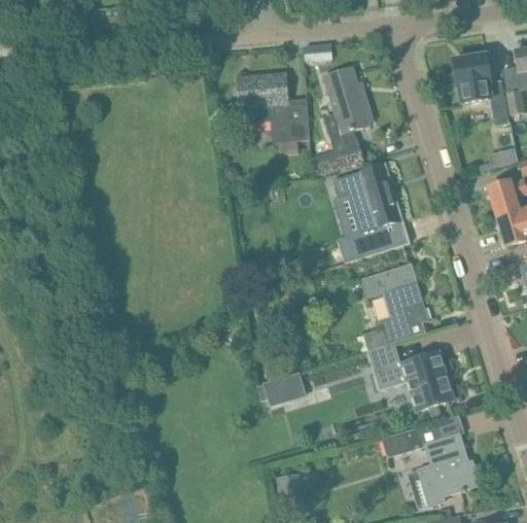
[(316,44),(304,45),(305,60),(317,60),(316,44)]
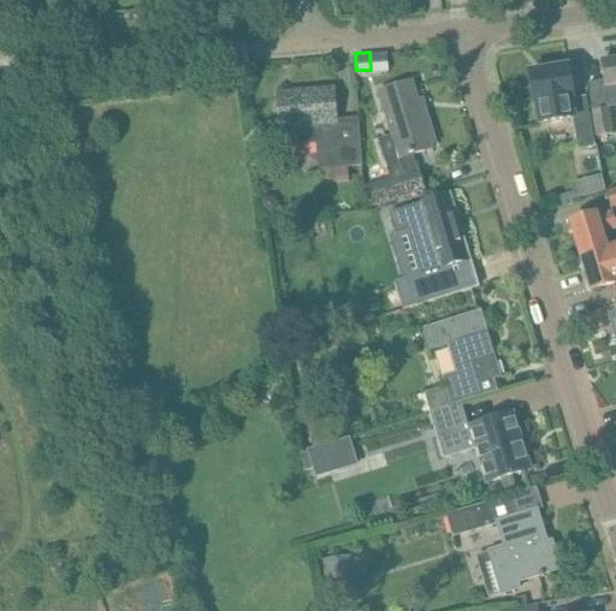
[(603,77),(585,79),(591,107),(608,104),(615,102),(615,55),(600,58),(603,77)]
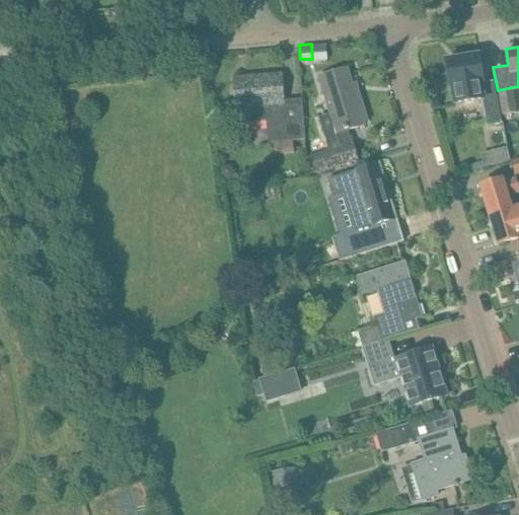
[(463,56),(446,59),(450,85),(452,85),(454,101),(482,97),(486,123),(501,120),(494,78),(483,80),(478,53),(474,54),(473,49),(462,51),(463,56)]
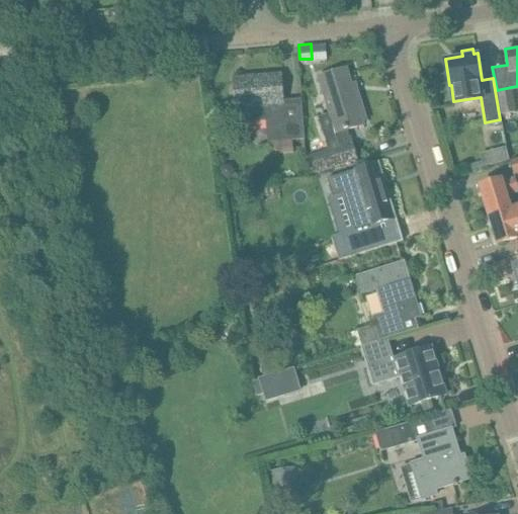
[(330,109),(318,113),(328,147),(350,141),(346,126),(363,121),(362,119),(366,118),(361,101),(357,102),(351,82),(346,66),(319,75),(325,94),(330,109)]
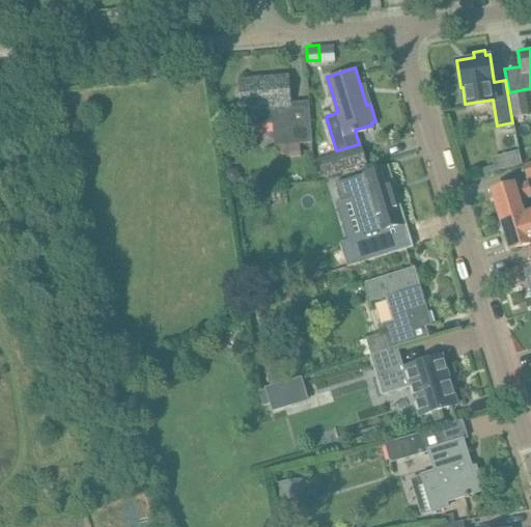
[(287,74),(240,77),(241,98),(242,109),(244,108),(244,115),(245,122),(252,121),(258,121),(258,120),(273,119),(275,143),(276,143),(277,156),(301,155),(300,141),(312,141),(312,140),(310,121),(309,101),(289,103),(287,74)]
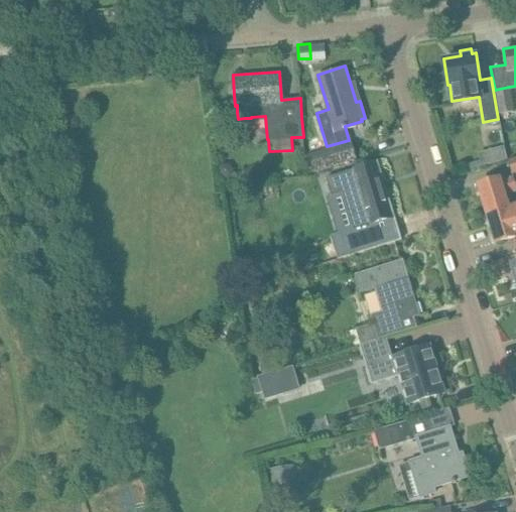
[(509,87),(495,90),(499,112),(512,110),(509,87)]
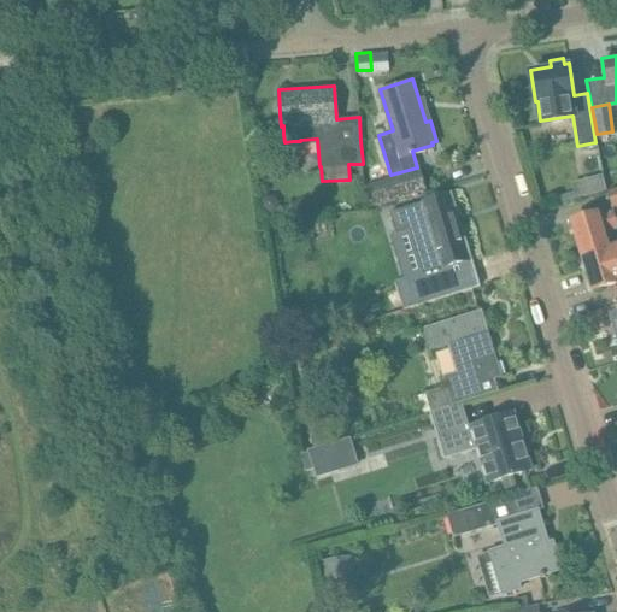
[(371,181),(365,183),(365,186),(370,202),(385,198),(404,193),(424,187),(419,169),(417,169),(417,168),(391,175),(371,181)]
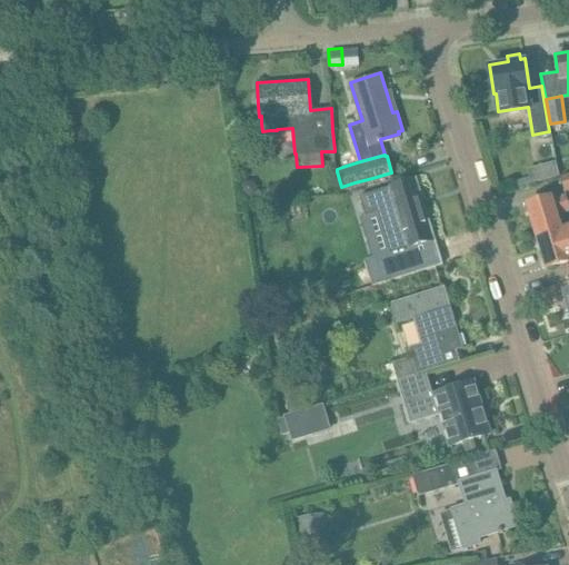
[(553,159),(546,161),(549,175),(558,172),(553,159)]
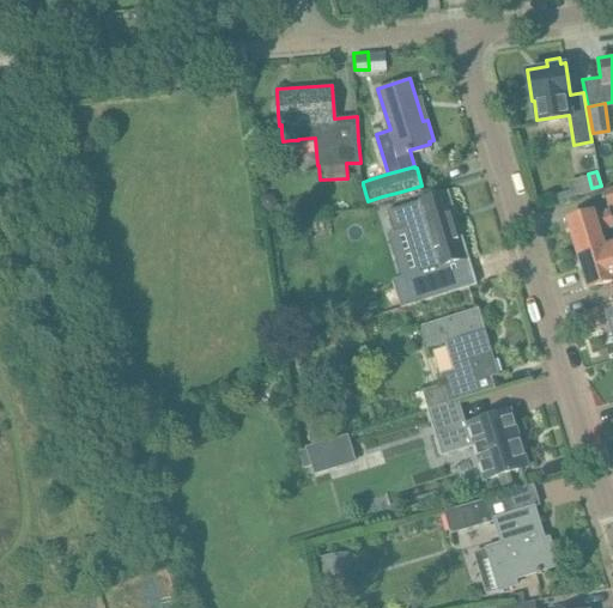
[(405,202),(387,208),(394,230),(400,229),(407,226),(420,268),(425,267),(442,262),(442,263),(465,257),(444,190),(422,198),(405,202)]
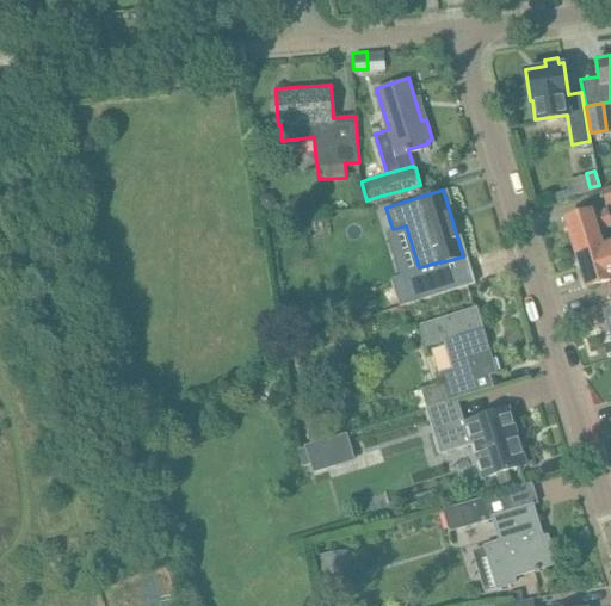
[(587,210),(565,217),(575,251),(602,242),(597,226),(610,221),(610,220),(606,206),(593,211),(592,209),(587,210)]
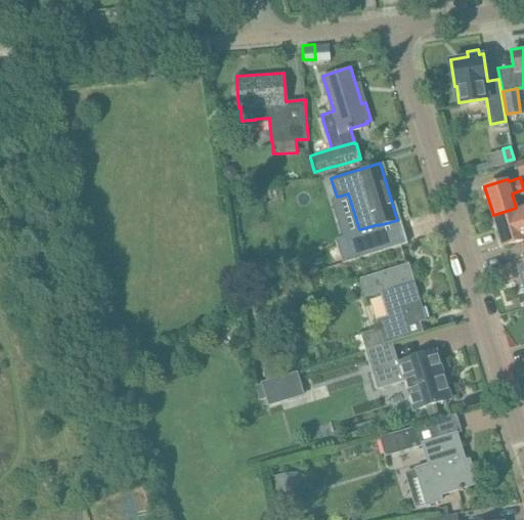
[(523,205),(516,208),(493,215),(503,245),(522,239),(523,237),(523,205)]
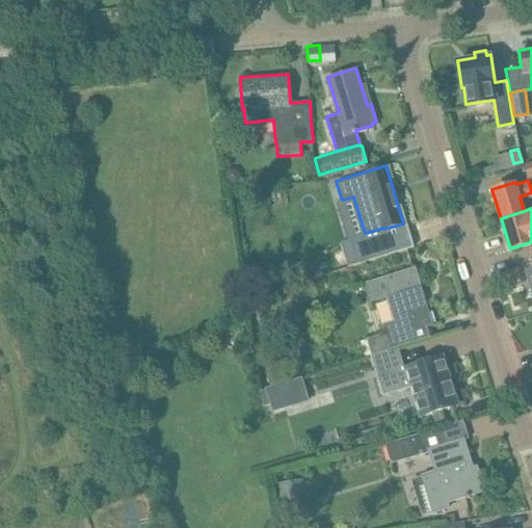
[(379,239),(361,244),(364,253),(366,260),(391,252),(384,233),(378,235),(379,239)]
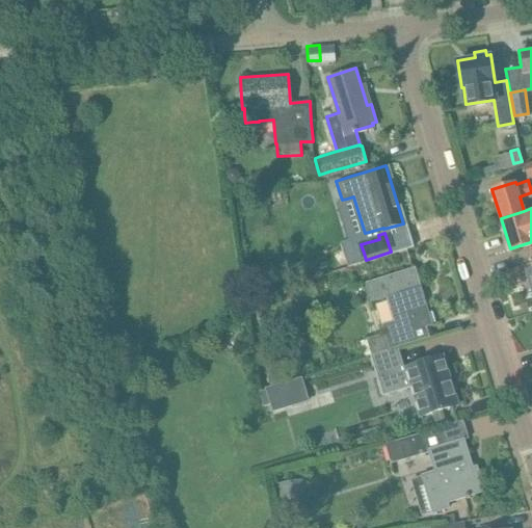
[(396,271),(366,281),(372,299),(387,295),(394,319),(382,323),(386,332),(367,338),(372,353),(398,345),(430,336),(427,325),(433,323),(432,321),(436,320),(433,309),(429,310),(416,265),(396,271)]
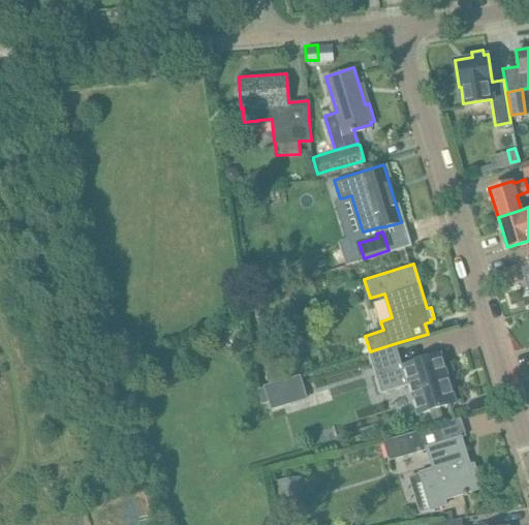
[(396,343),(370,351),(382,391),(410,381),(419,411),(435,406),(455,400),(440,352),(421,359),(403,364),(396,343)]
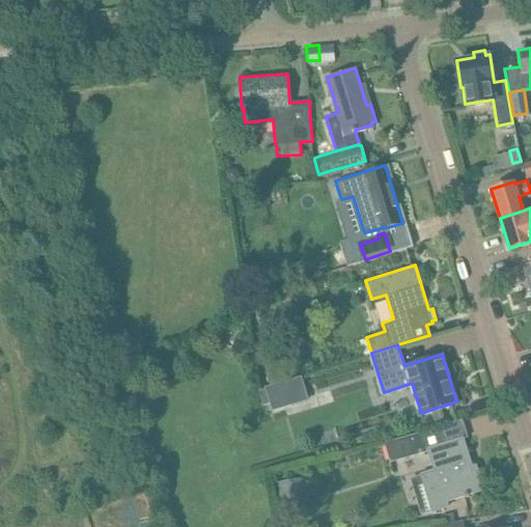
[(267,386),(259,388),(263,403),(271,401),(273,409),(308,398),(302,375),(286,379),(271,383),(266,385),(267,386)]
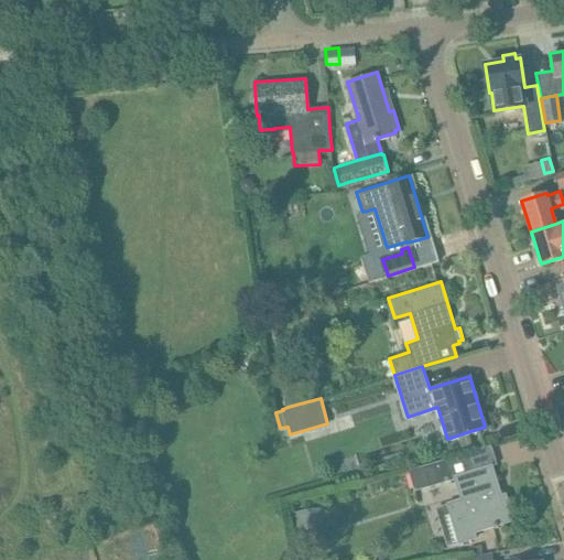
[(443,459),(408,470),(413,490),(448,478),(455,476),(475,471),(475,470),(468,451),(443,459)]
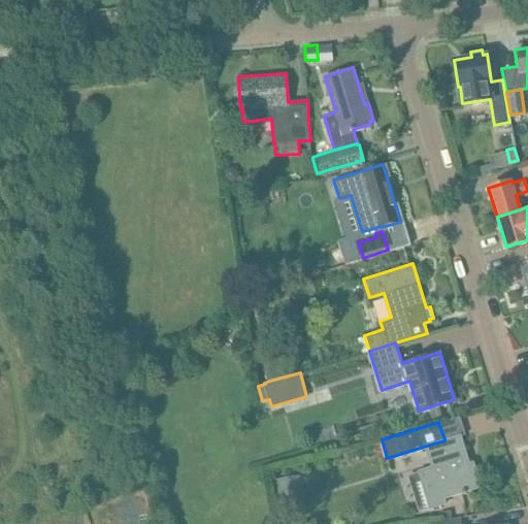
[(432,464),(418,468),(418,470),(428,505),(429,508),(447,502),(446,496),(460,491),(480,485),(474,467),(470,468),(460,434),(444,439),(444,440),(426,446),(432,464)]
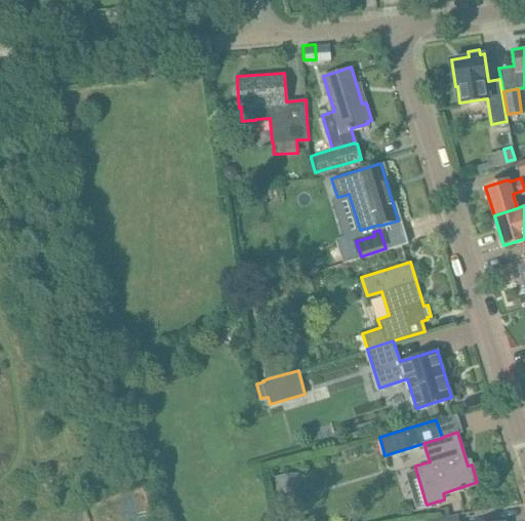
[(298,472),(274,475),(278,503),(303,499),(298,472)]
